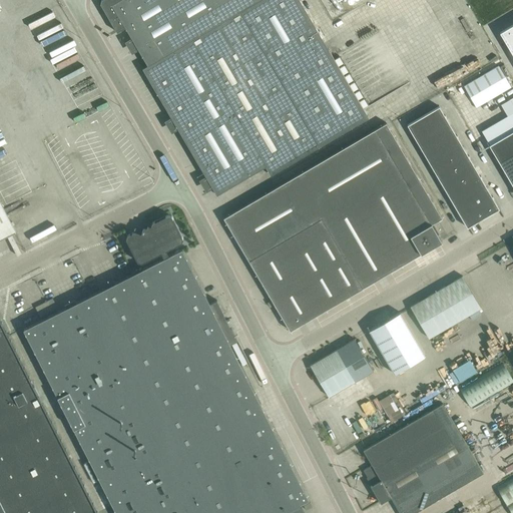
[(216,194),(266,166),(271,175),(369,117),(300,0),(100,0),(100,3),(117,32),(125,27),(127,30),(147,65),(145,66),(142,68),(147,77),(216,194)]
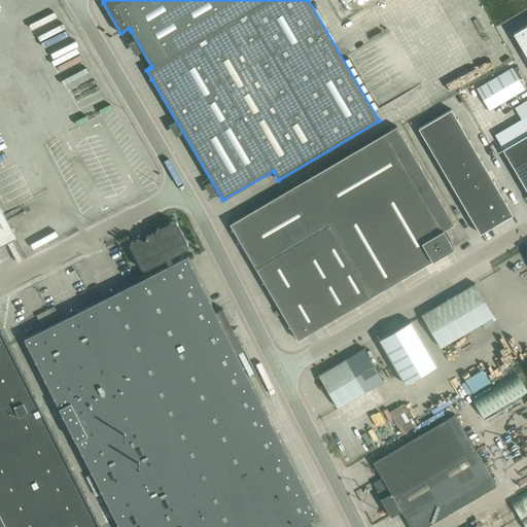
[(429,5),(394,23),(436,105),(470,88),(429,5)]
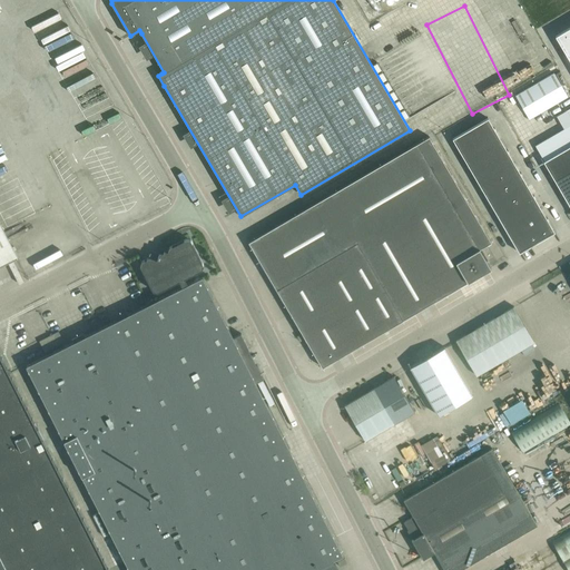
[(569,26),(556,36),(569,59),(569,26)]
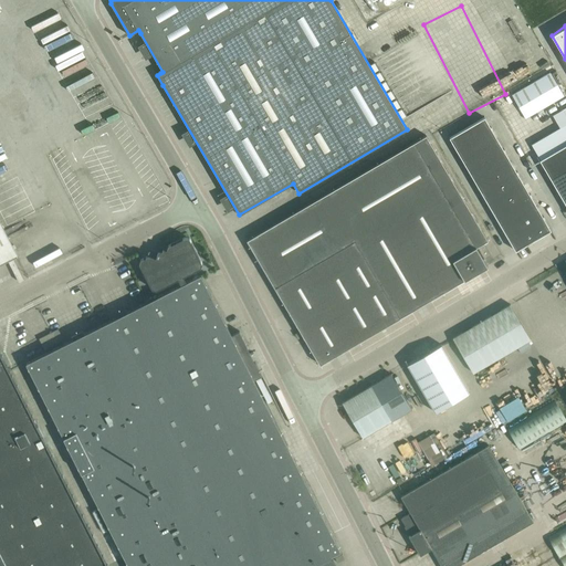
[(549,72),(512,95),(525,118),(564,95),(549,72)]
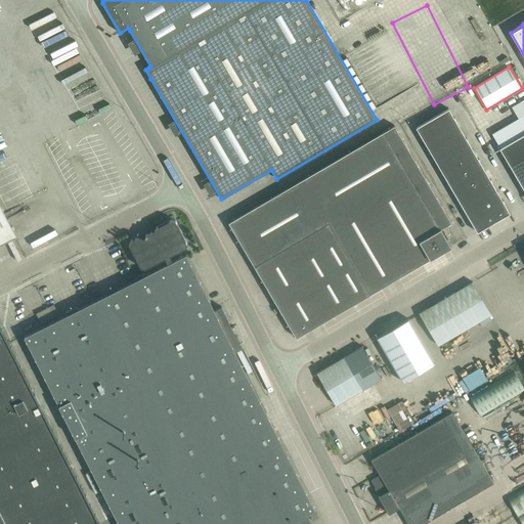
[(399,102),(390,105),(393,117),(403,114),(399,102)]
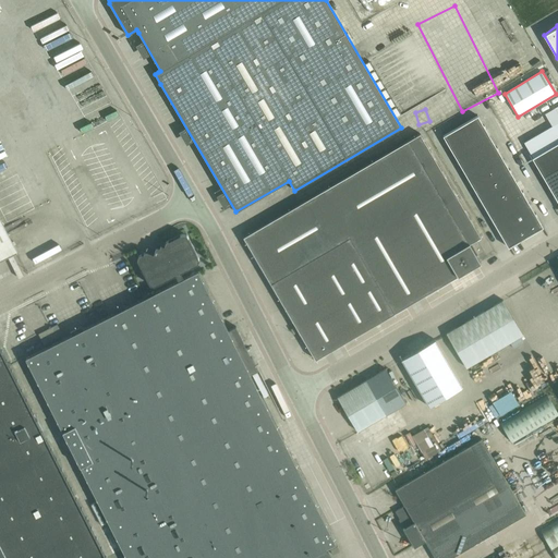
[(466,136),(483,125),(477,116),(460,125),(466,136)]
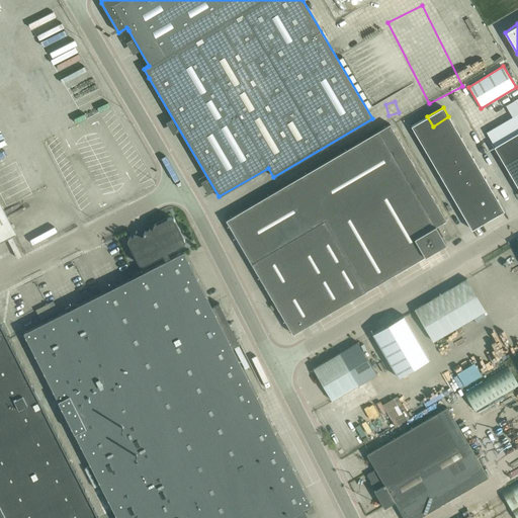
[(417,136),(433,126),(427,116),(411,125),(417,136)]
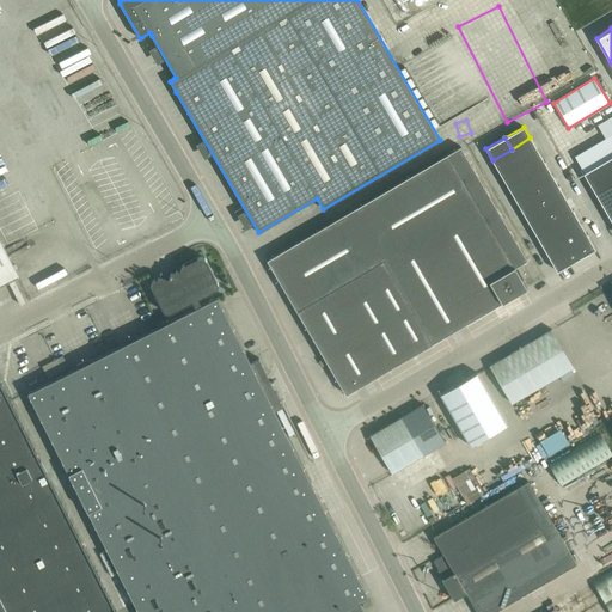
[(530,138),(512,150),(518,160),(537,150),(530,138)]
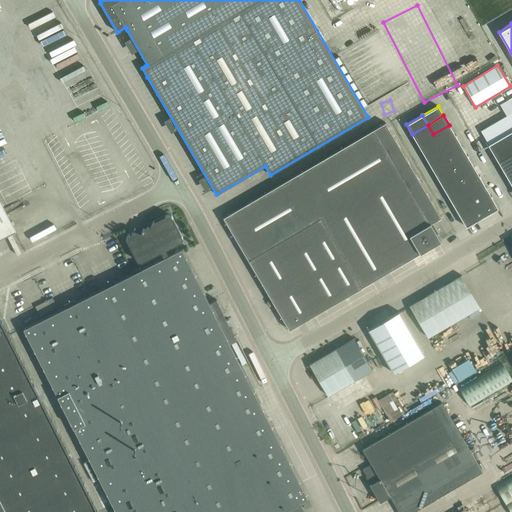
[(289,329),(367,284),(440,241),(437,234),(444,230),(437,219),(441,217),(385,122),(223,217),(289,329)]
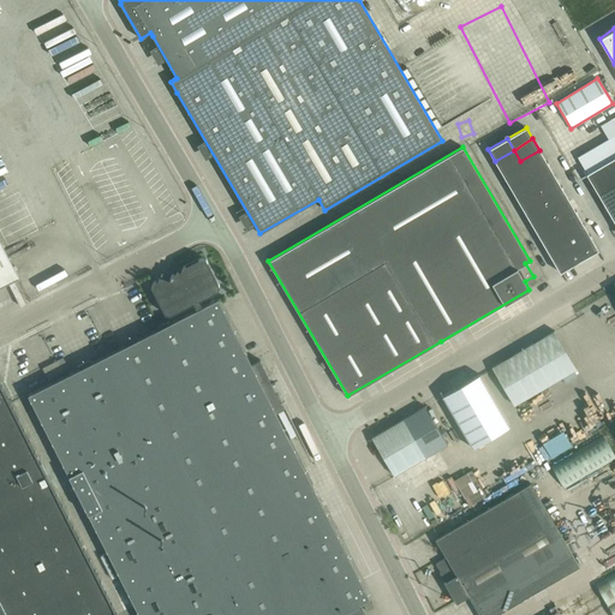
[(514,150),(495,161),(501,172),(520,161),(514,150)]
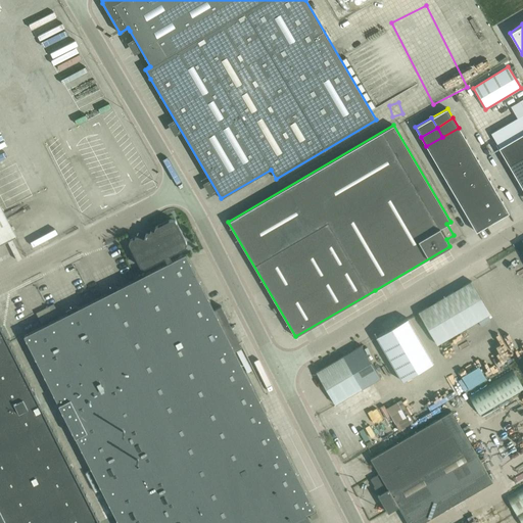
[(448,147),(465,138),(459,128),(442,137),(448,147)]
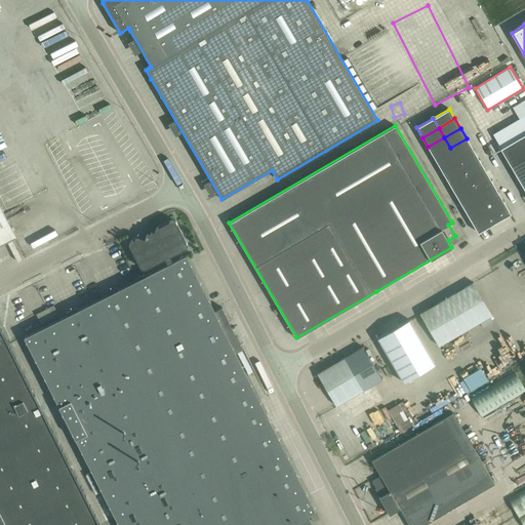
[(505,156),(506,158),(507,158),(524,190),(524,133),(500,148),(505,156)]
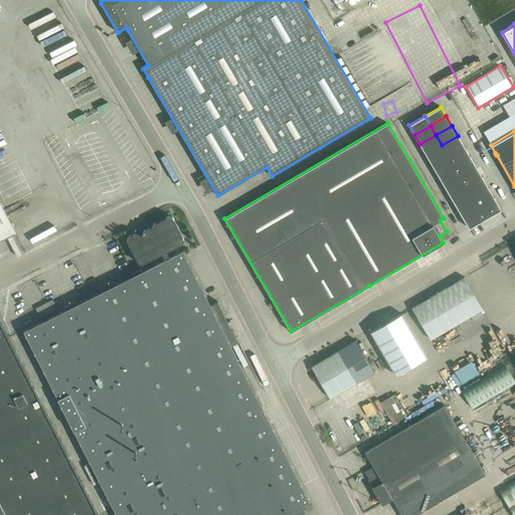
[(425,155),(442,145),(436,135),(419,144),(425,155)]
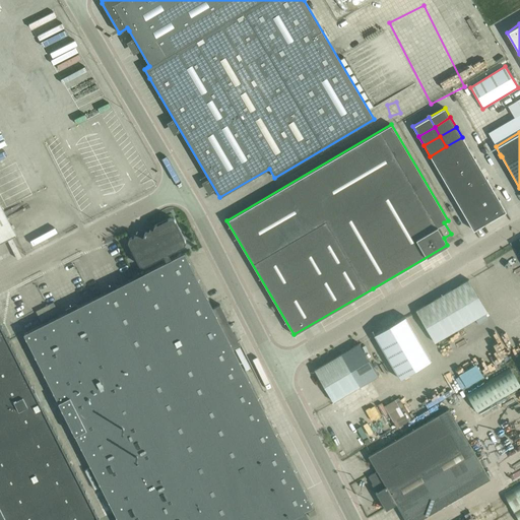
[(453,157),(468,147),(462,137),(446,146),(453,157)]
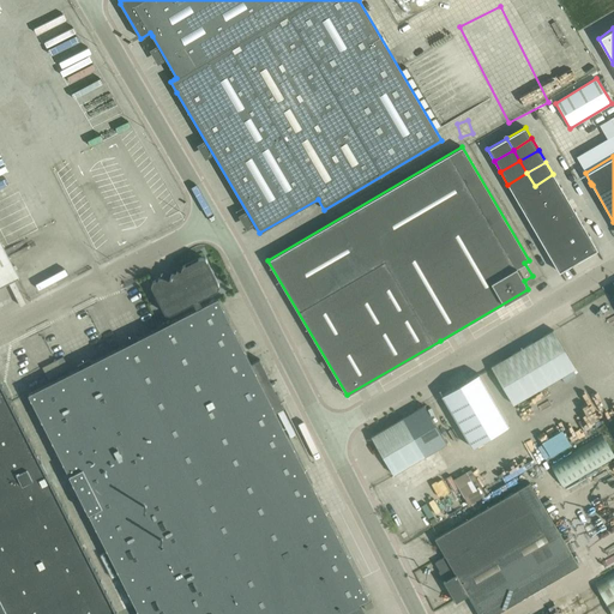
[(515,197),(535,186),(527,173),(507,185),(515,197)]
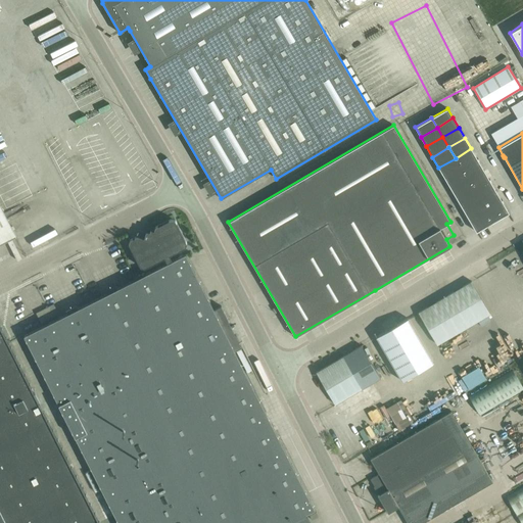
[(471,148),(456,158),(462,170),(478,160),(471,148)]
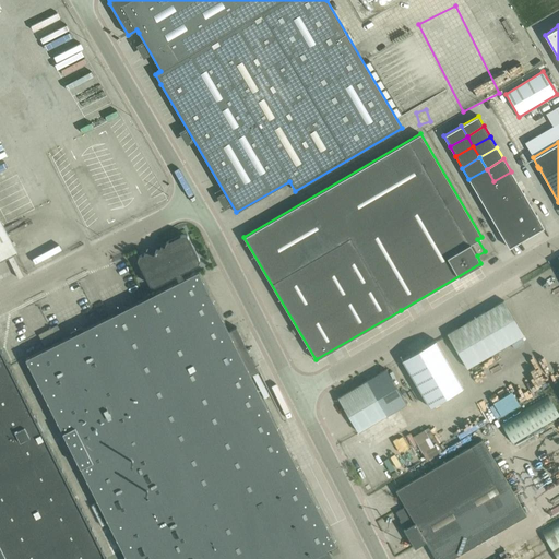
[(487,169),(468,179),(476,191),(494,181),(487,169)]
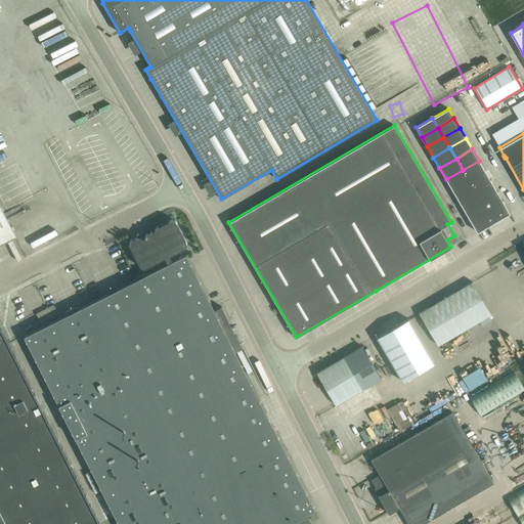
[(470,181),(485,172),(479,161),(463,170),(470,181)]
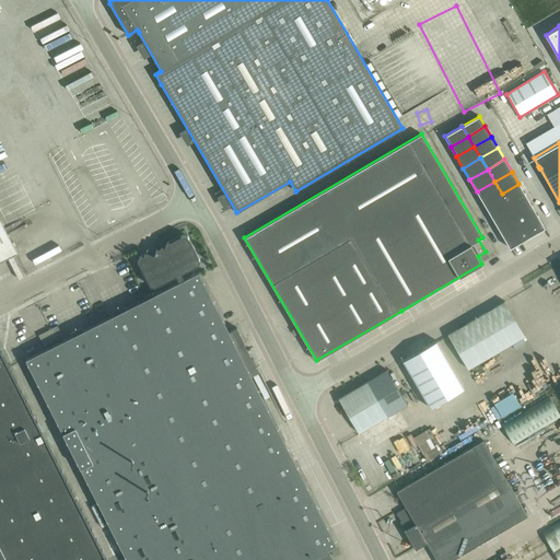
[(485,205),(502,194),(494,182),(477,191),(485,205)]
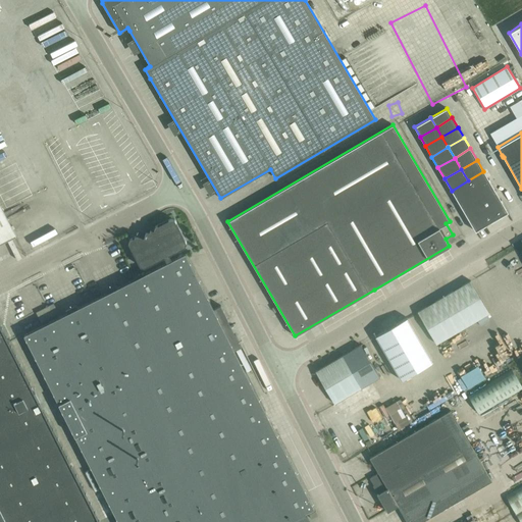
[(483,171),(468,180),(474,192),(490,183),(483,171)]
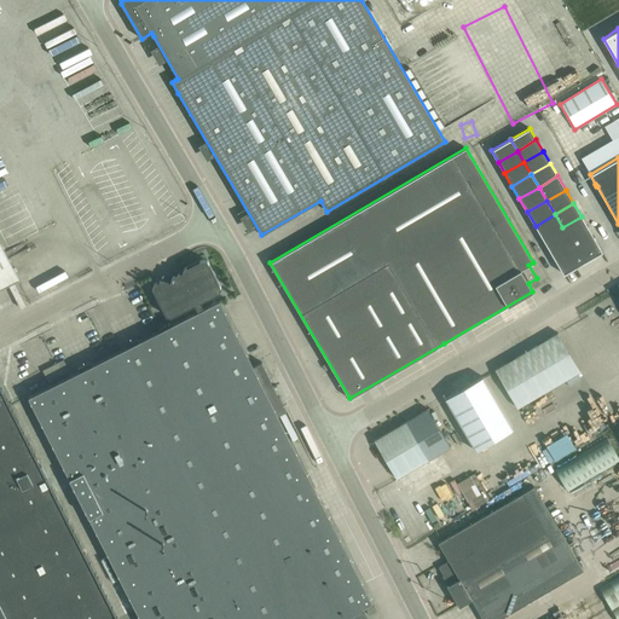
[(555,214),(536,226),(543,239),(562,227),(555,214)]
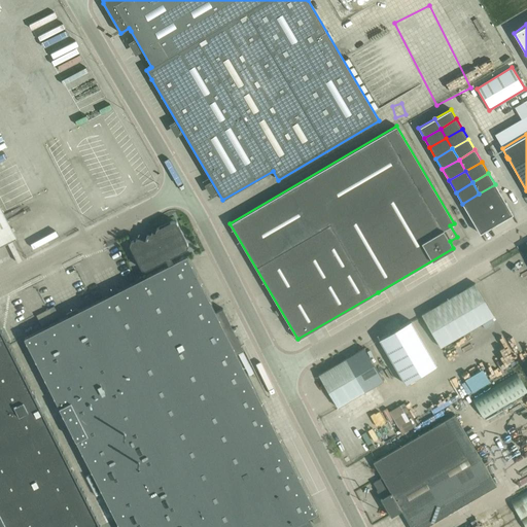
[(485,204),(501,195),(495,184),(479,194),(485,204)]
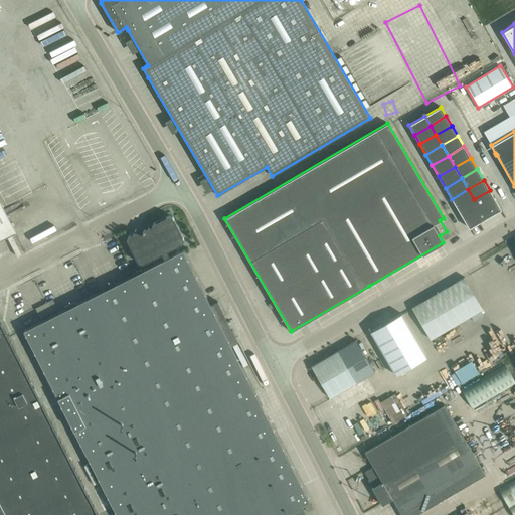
[(458,208),(474,199),(468,189),(452,199),(458,208)]
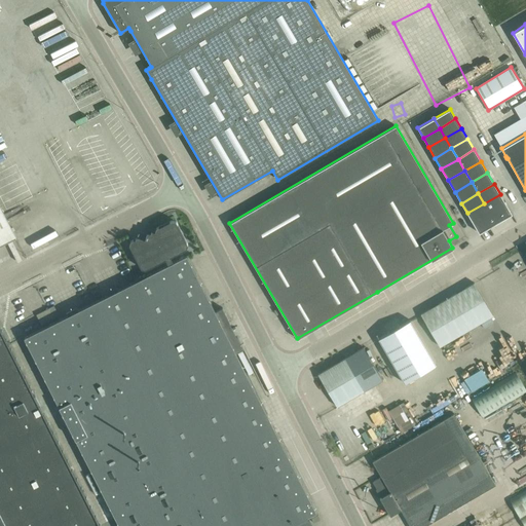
[(490,213),(505,203),(500,194),(484,203),(490,213)]
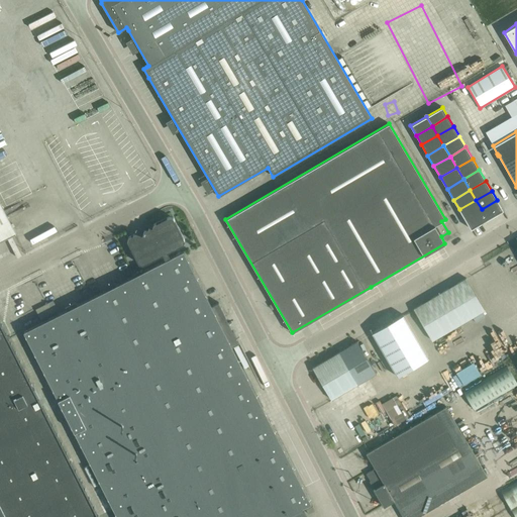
[(464,218),(482,209),(476,200),(459,209),(464,218)]
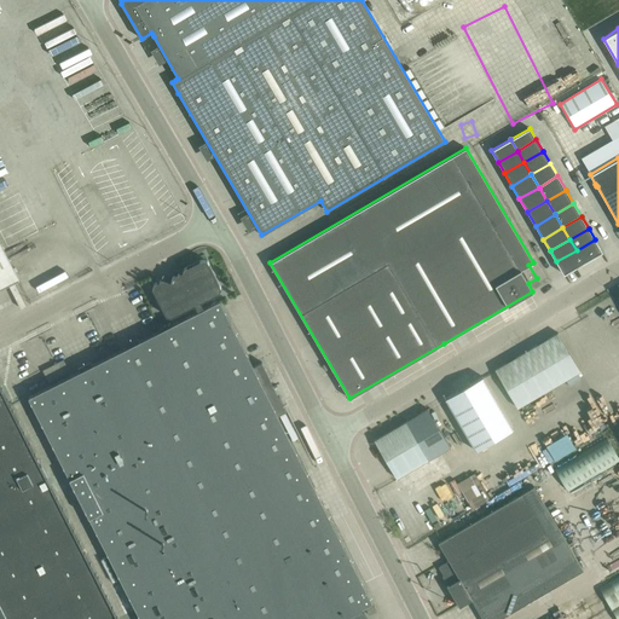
[(595,239),(577,250),(583,261),(601,252),(602,252),(595,239)]
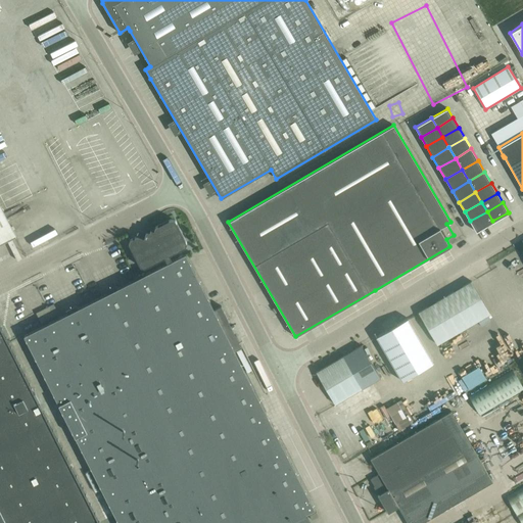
[(0,237),(13,231),(0,205),(0,237)]
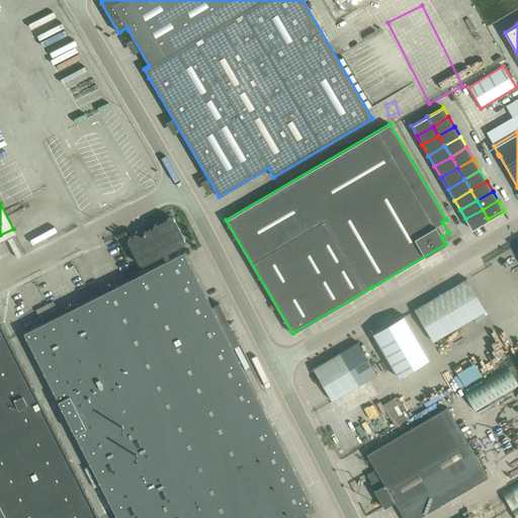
[(483,209),(465,219),(471,230),(472,229),(471,229),(488,219),(483,209)]
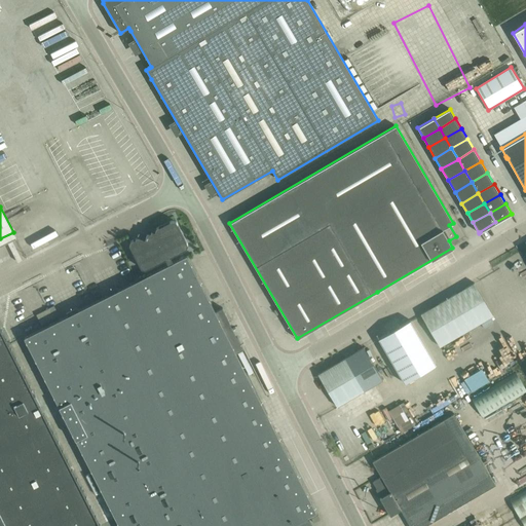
[(168,264),(24,337),(119,525),(311,525),(307,517),(316,512),(235,352),(242,348),(236,337),(229,340),(222,326),(229,322),(222,307),(215,311),(186,255),(173,262),(170,257),(186,249),(188,245),(176,221),(172,220),(156,228),(154,231),(151,230),(150,234),(147,232),(145,236),(142,235),(141,238),(138,237),(130,240),(129,245),(141,268),(145,269),(165,259),(168,264)]
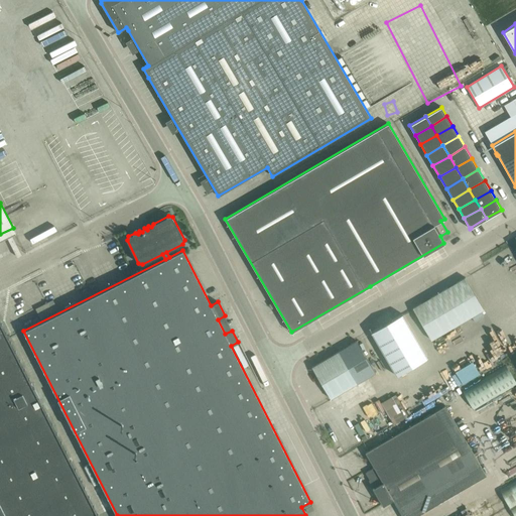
[(430,340),(431,340),(484,308),(471,286),(465,277),(412,307),(430,340)]
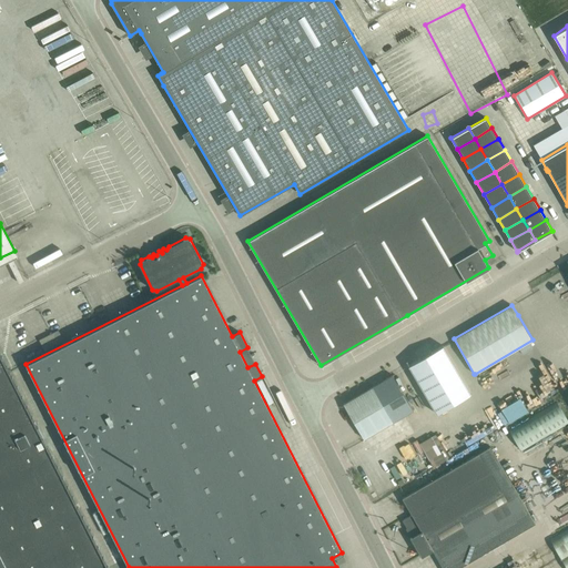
[(408,366),(436,413),(436,414),(470,393),(443,345),(443,346),(408,366)]
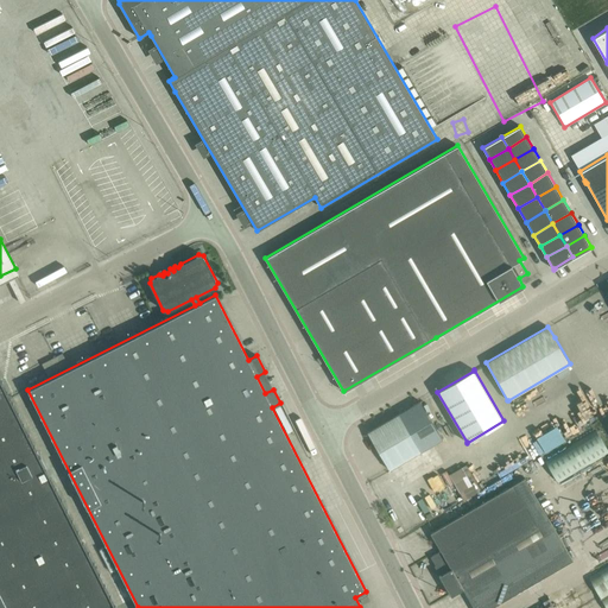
[(114,607),(10,401),(0,381),(0,607),(114,607)]
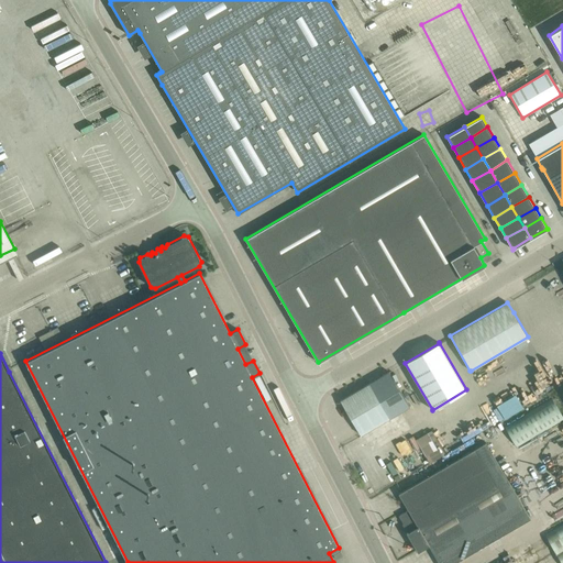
[(389,372),(379,377),(368,383),(340,400),(360,434),(389,418),(409,406),(389,372)]
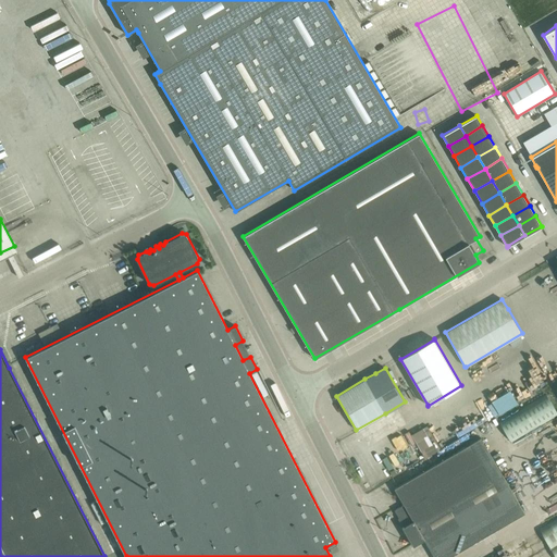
[(411,378),(398,383),(403,392),(415,387),(411,378)]
